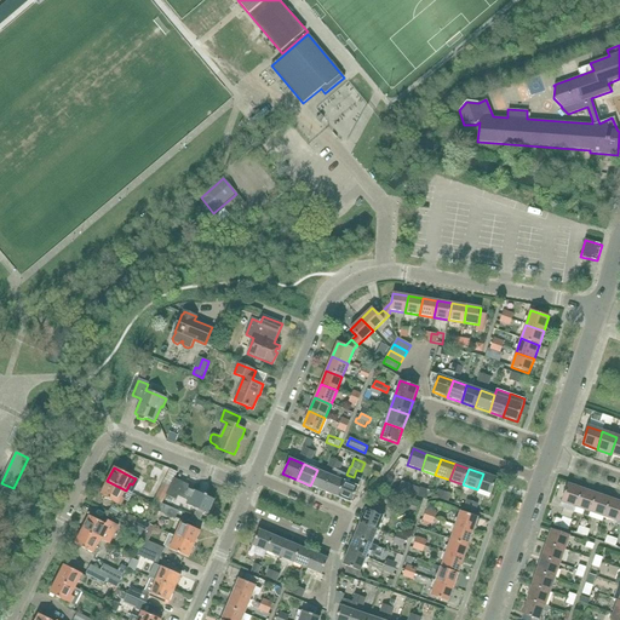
[(325,492),(331,476),(317,470),(310,486),(325,492)]
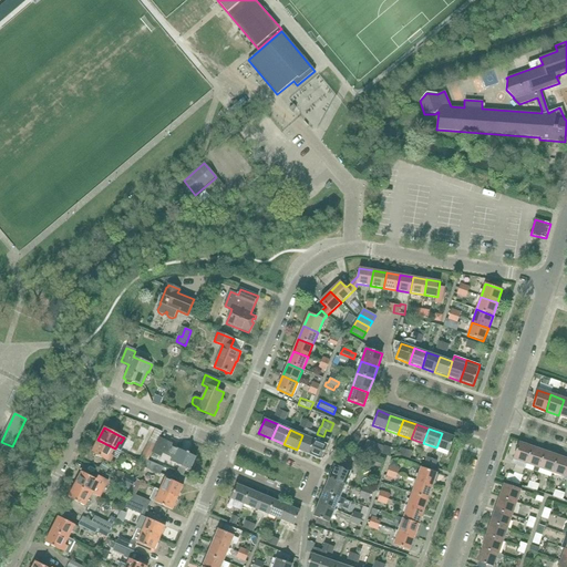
[(450,453),(454,437),(442,433),(436,447),(450,453)]
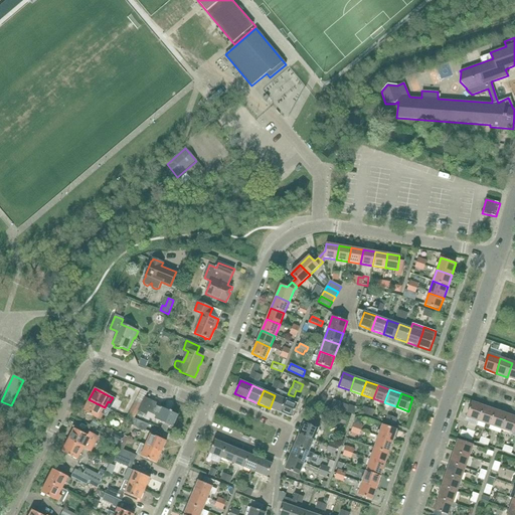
[(281,413),(286,399),(275,395),(270,408),(281,413)]
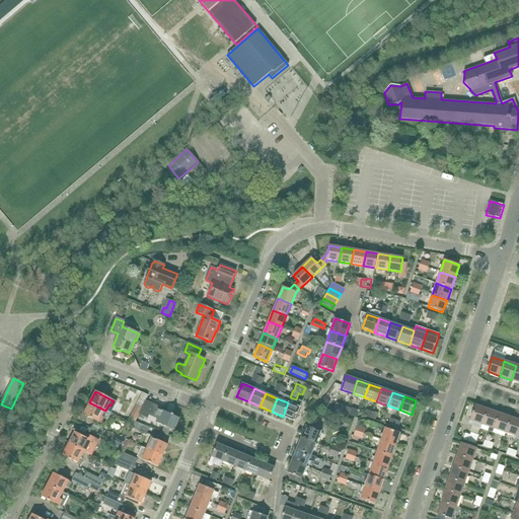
[(158,409),(159,406),(146,400),(139,416),(148,420),(150,416),(157,420),(156,423),(173,431),(179,419),(173,416),(173,415),(171,414),(171,415),(158,409)]
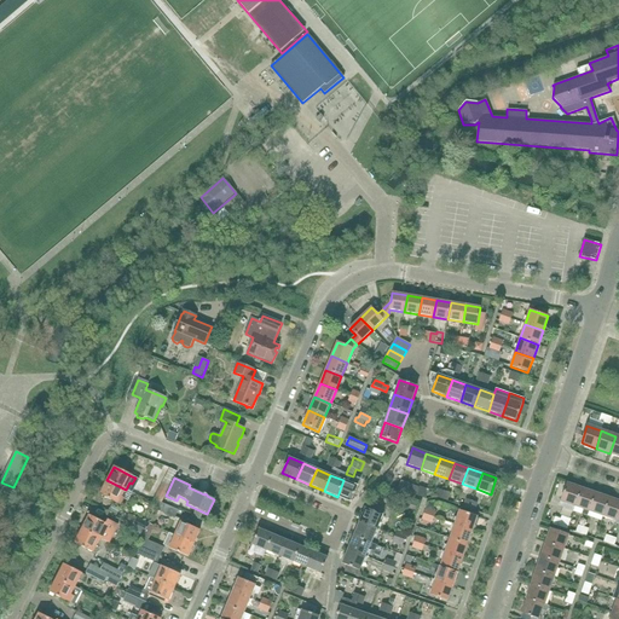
[(122,498),(126,490),(106,480),(99,495),(117,503),(116,505),(121,508),(125,499),(122,498)]
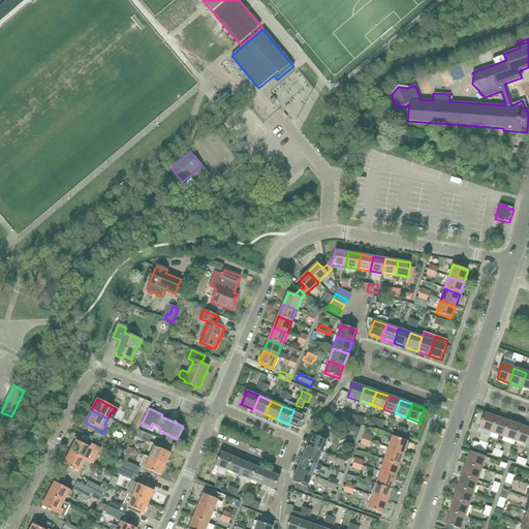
[(300,429),(306,415),(293,410),(288,425),(300,429)]
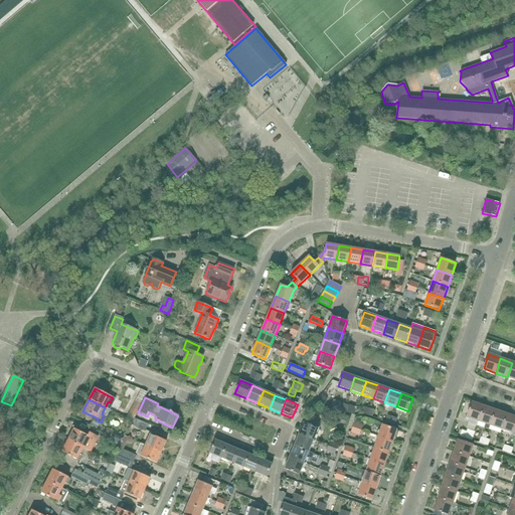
[(345,404),(336,401),(334,408),(342,411),(345,404)]
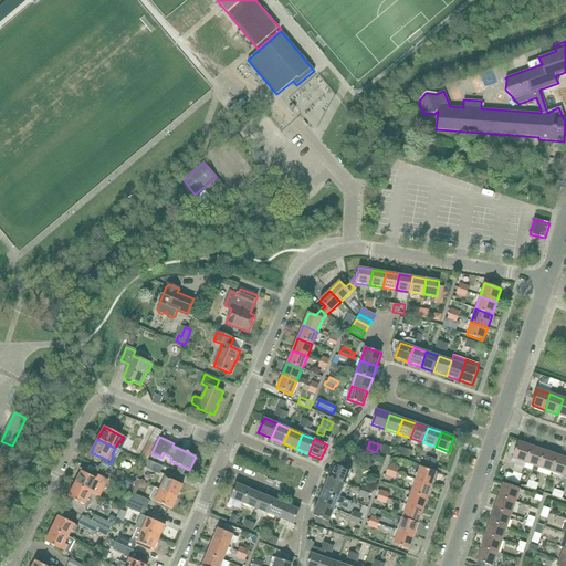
[(145,464),(147,460),(155,444),(148,442),(138,460),(145,464)]
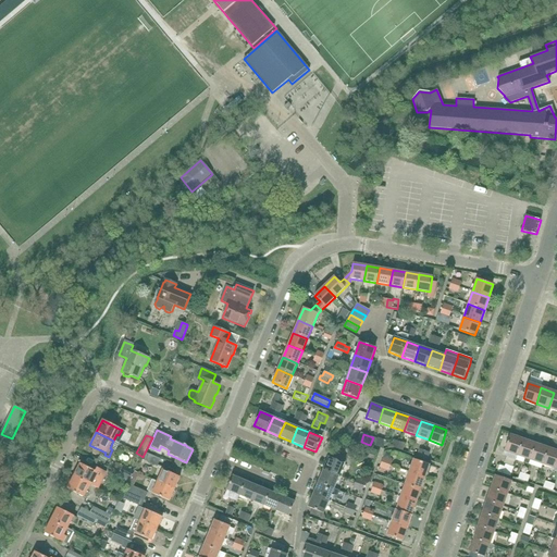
[(518,456),(522,440),(510,435),(505,452),(518,456)]
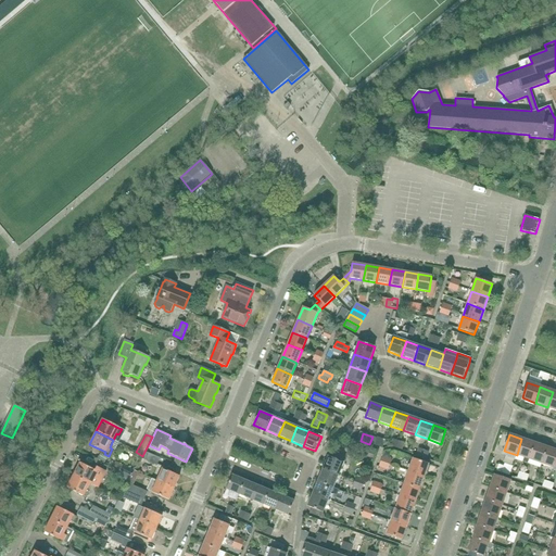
[(377,439),(375,445),(382,449),(384,441),(377,439)]
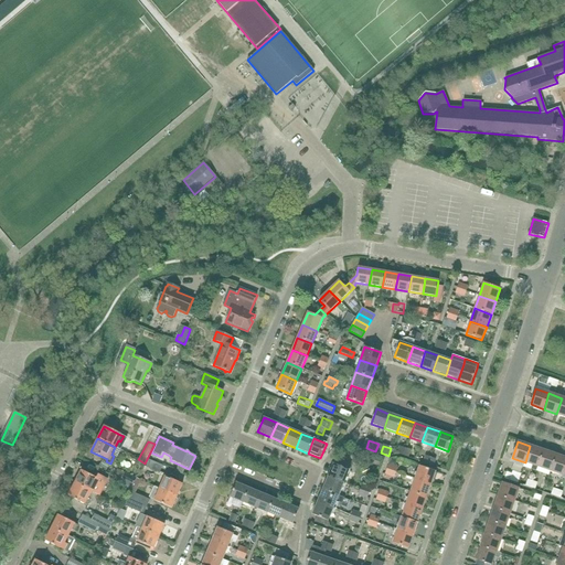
[(536,471),(537,467),(543,451),(530,446),(525,462),(523,466),(532,469),(531,469),(536,471)]
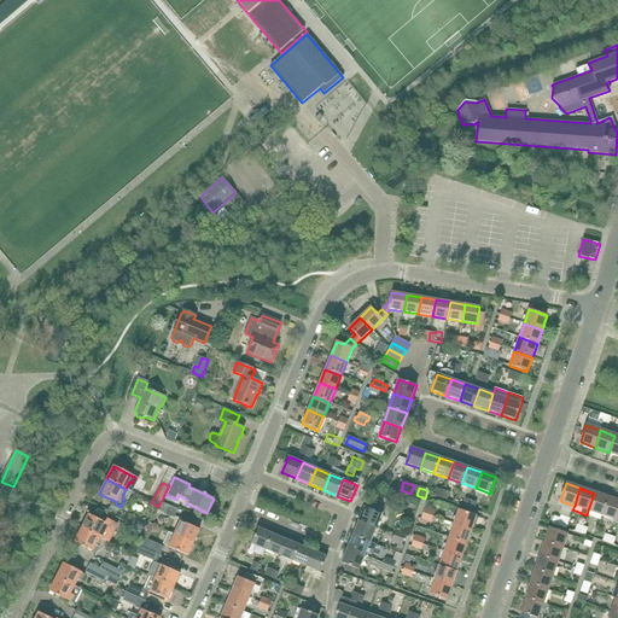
[(602,516),(608,499),(594,494),(588,511),(602,516)]
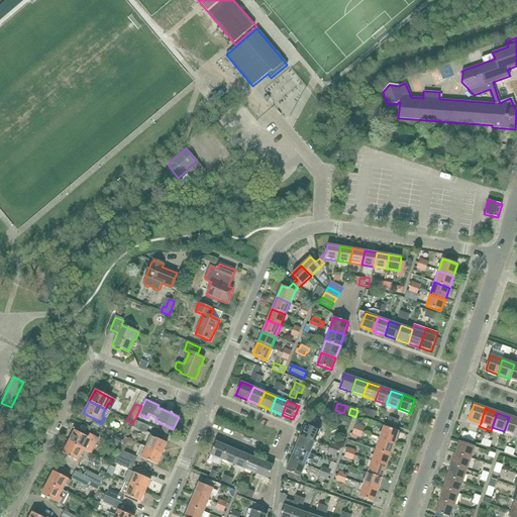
[(347,427),(349,421),(337,417),(335,423),(347,427)]
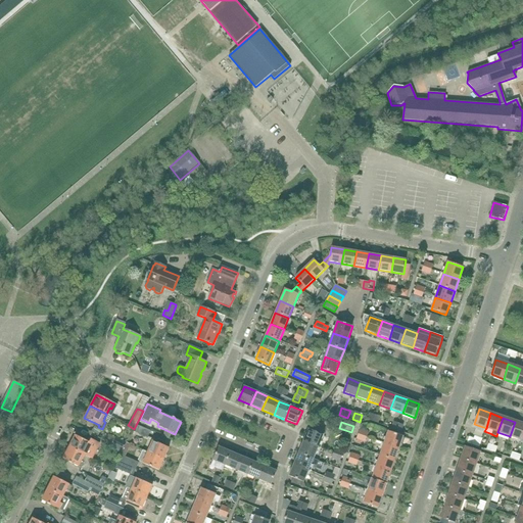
[(521,440),(522,434),(522,424),(515,422),(510,436),(521,440)]
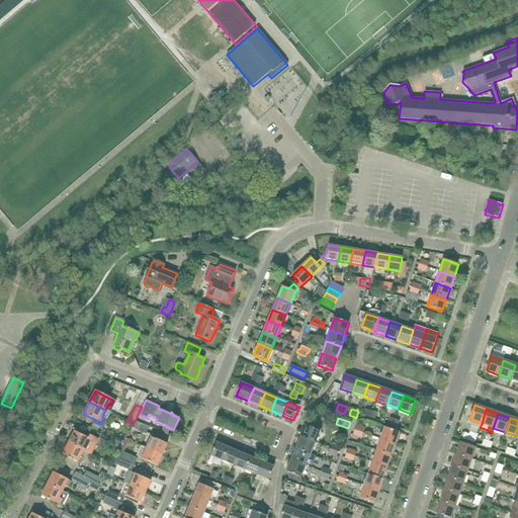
[(147,434),(150,427),(135,421),(133,425),(134,425),(133,427),(147,434)]
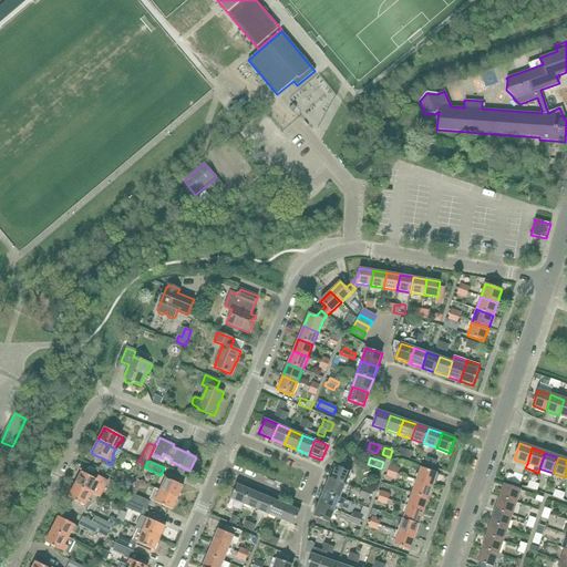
[(351,473),(337,466),(334,466),(329,478),(337,482),(346,485),(351,473)]
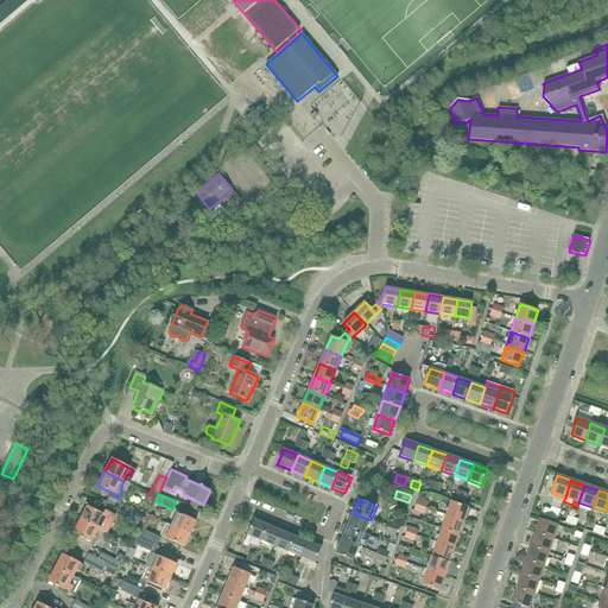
[(464,521),(469,508),(451,501),(447,515),(464,521)]
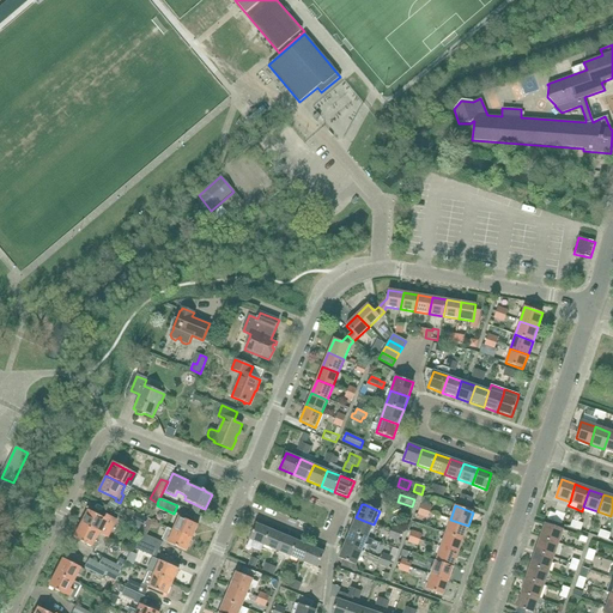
[(428,519),(430,513),(420,509),(418,515),(419,515),(418,517),(423,520),(424,516),(428,519)]
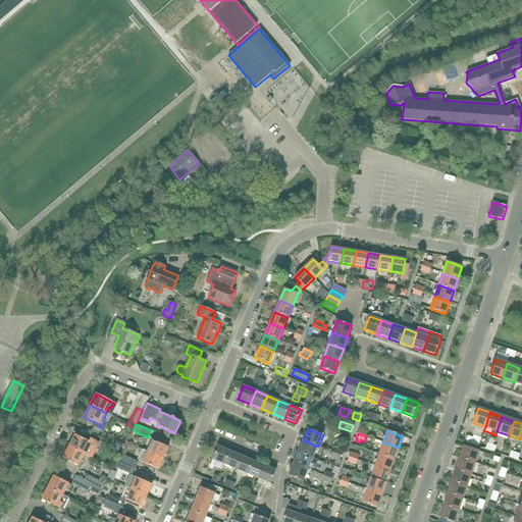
[(91,438),(90,442),(75,434),(69,447),(85,455),(92,458),(100,444),(91,438)]
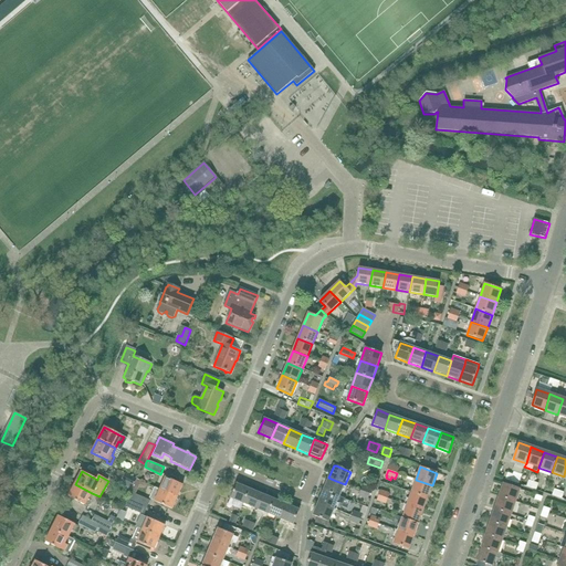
[(517,484),(520,478),(507,473),(505,480),(517,484)]
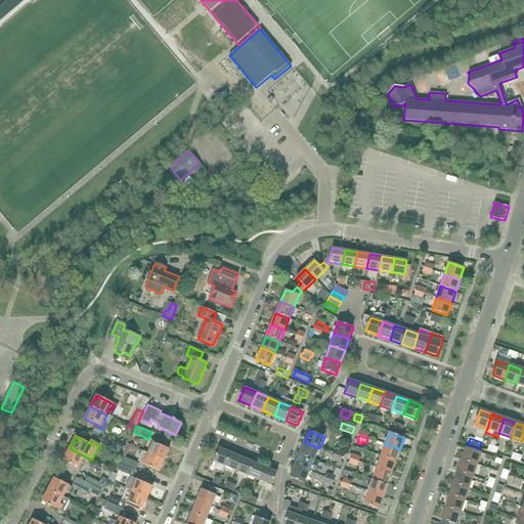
[(124,450),(127,444),(116,439),(113,444),(124,450)]
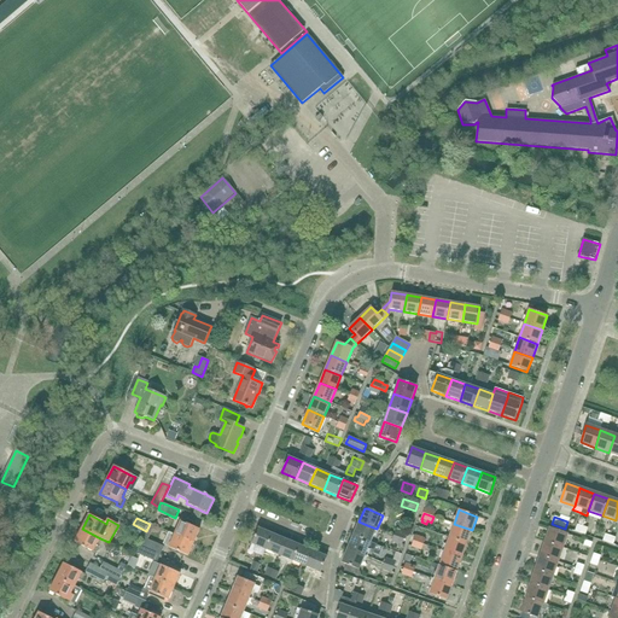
[(193,543),(199,530),(181,522),(175,535),(193,543)]
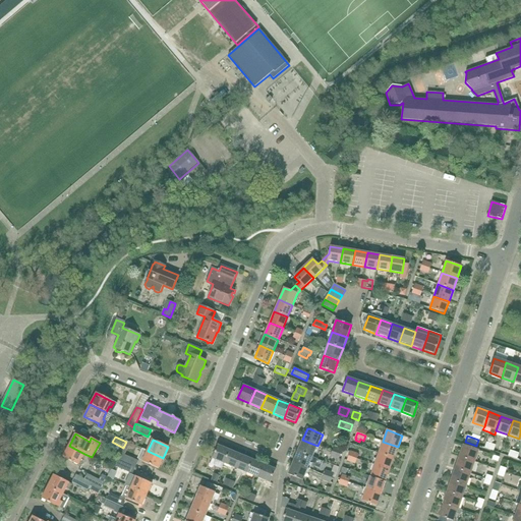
[(317,446),(309,443),(302,440),(298,451),(309,456),(312,457),(317,446)]
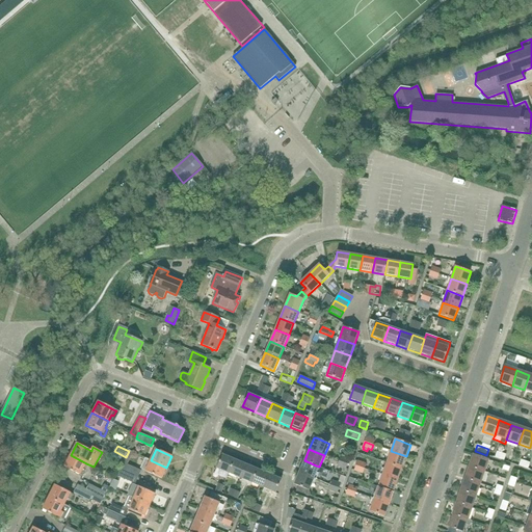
[(123,462),(126,457),(114,451),(112,457),(123,462)]
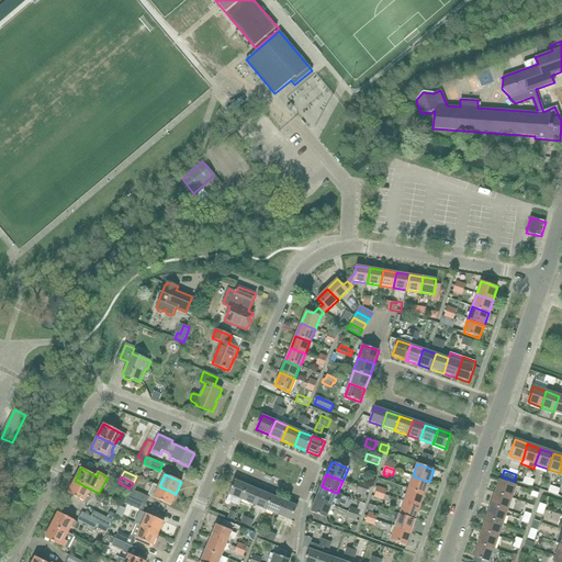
[(425,495),(429,482),(413,476),(408,490),(425,495)]
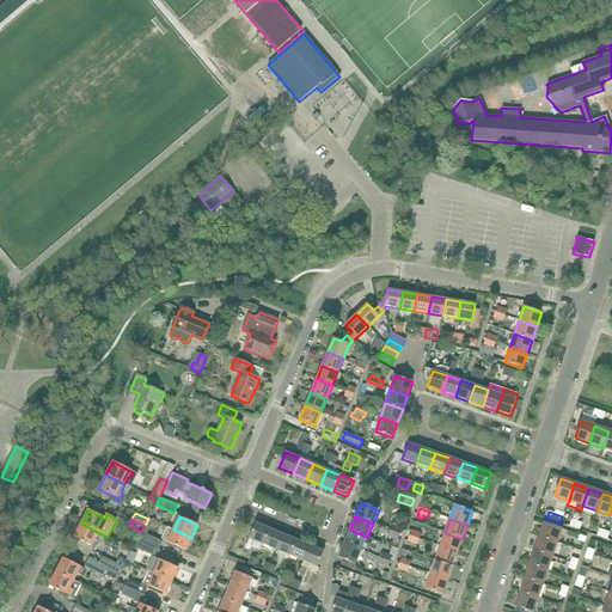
[(96,540),(99,533),(81,524),(74,538),(96,549),(99,542),(96,540)]
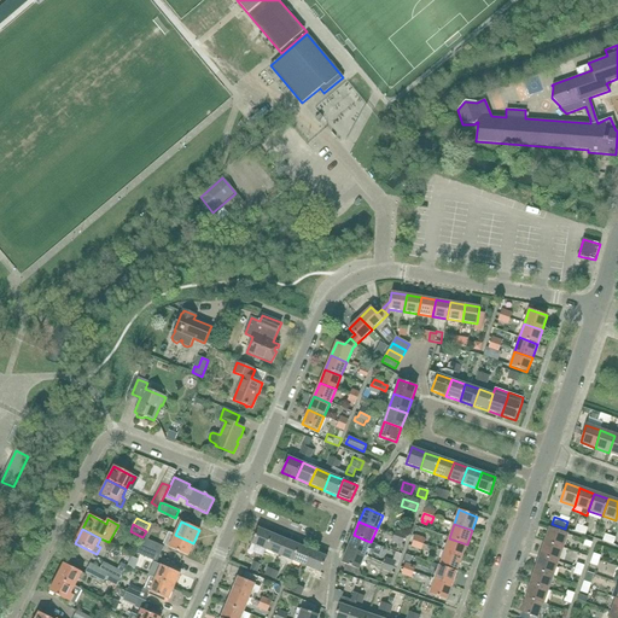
[(266,551),(273,535),(258,529),(251,544),(266,551)]
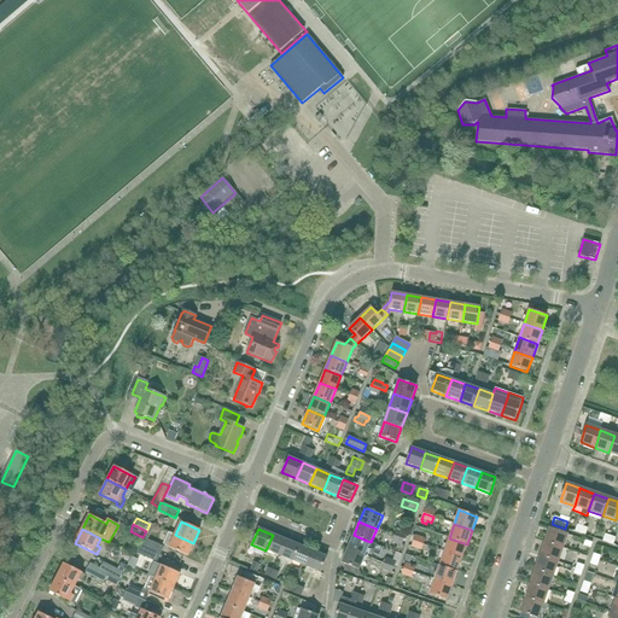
[(561,548),(566,534),(551,529),(546,542),(561,548)]
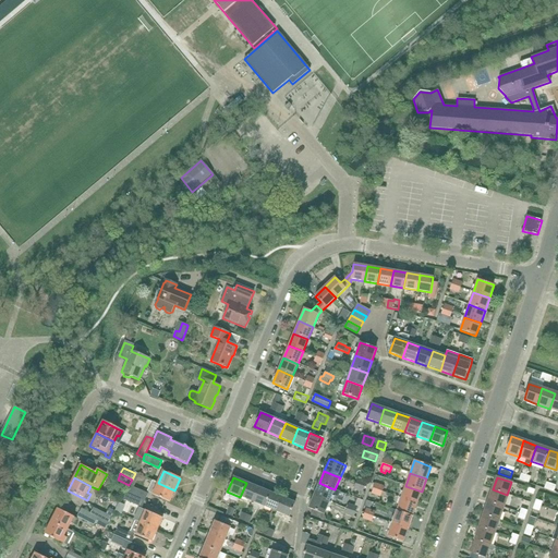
[(170,502),(173,493),(174,490),(158,483),(152,497),(167,504),(168,501),(170,502)]
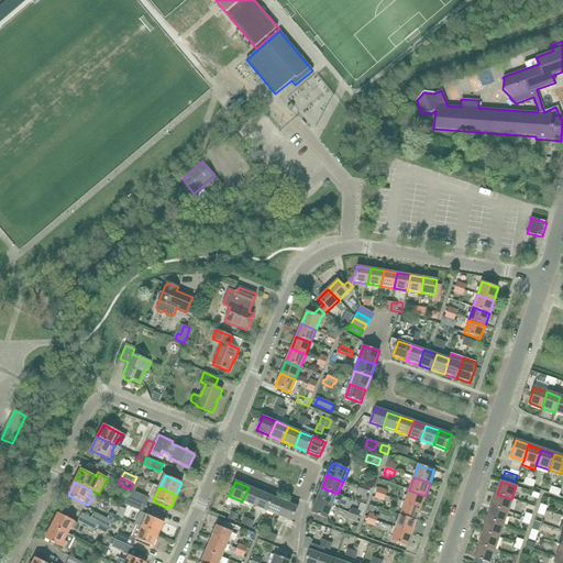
[(254,506),(261,492),(249,487),(242,501),(254,506)]
